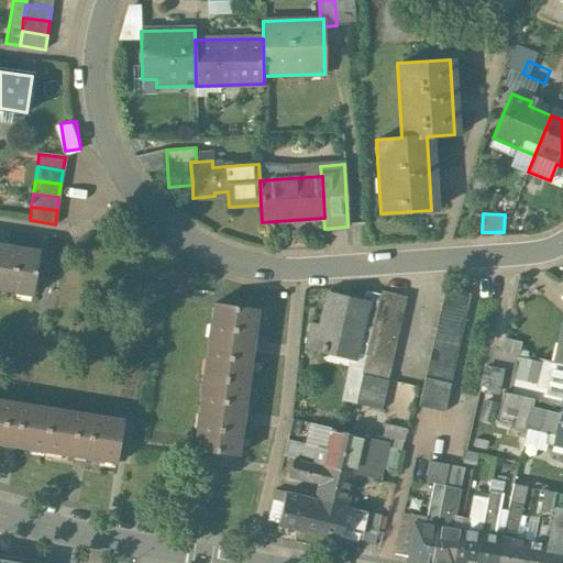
[(37,252),(0,245),(0,290),(31,296),(37,252)]
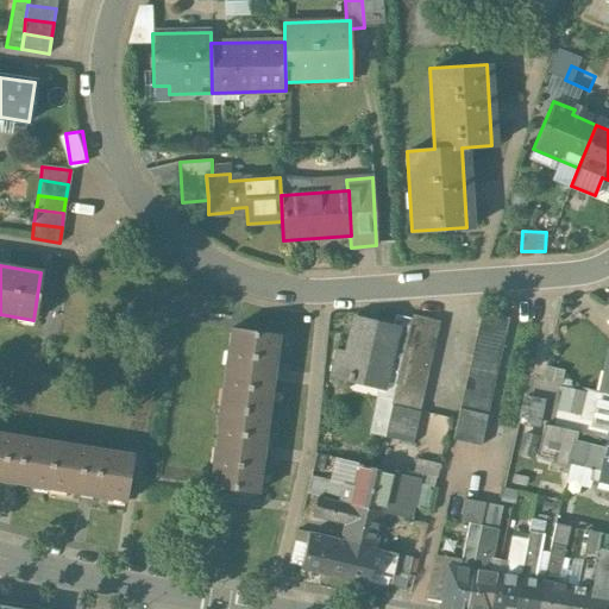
[(508,318),(481,312),(477,325),(506,332),(508,318)]
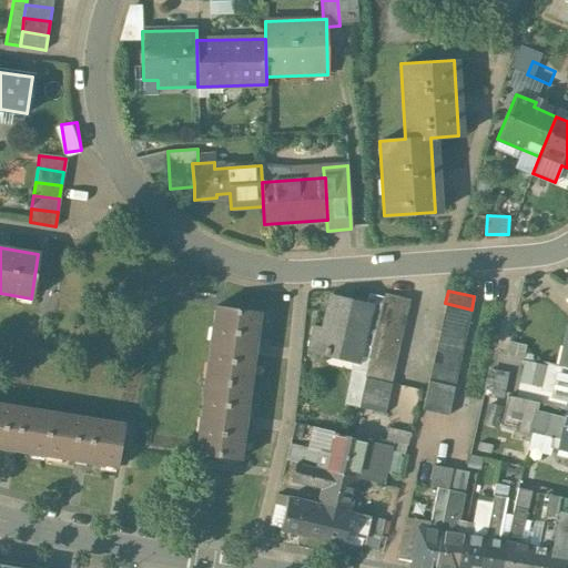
[(409,300),(384,293),(383,297),(378,320),(404,325),(409,300)]
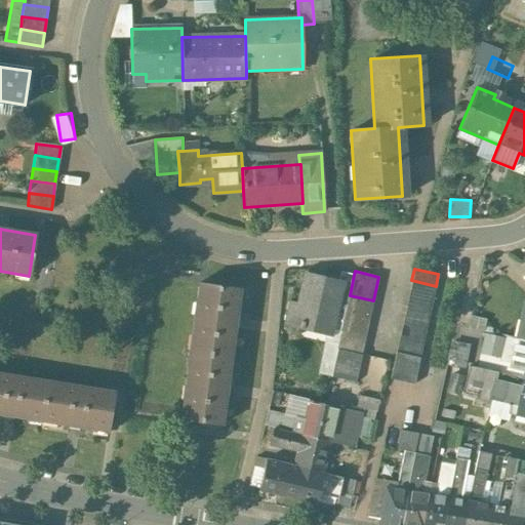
[(354,275),(340,272),(337,284),(344,285),(332,329),(341,331),(344,319),(347,307),(350,295),(354,275)]
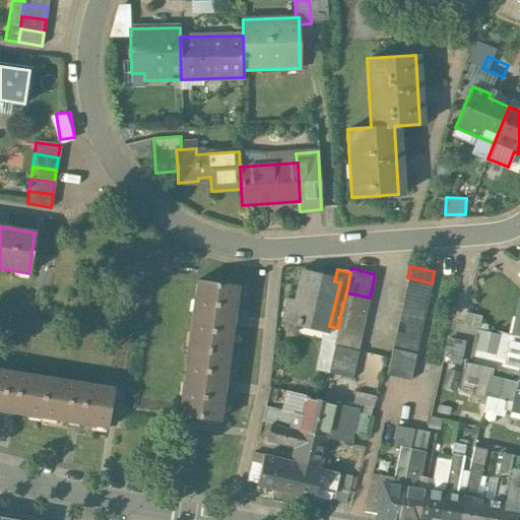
[(319,279),(303,275),(297,301),(285,298),(280,320),(299,325),(301,319),(329,326),(340,282),(334,281),(319,277),(319,279)]
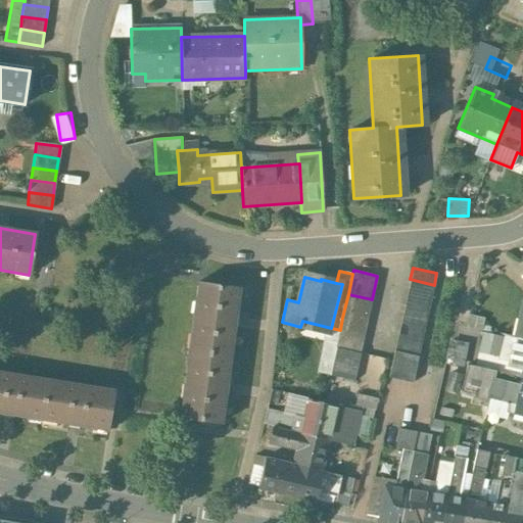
[(434,285),(410,279),(408,291),(431,296),(434,285)]
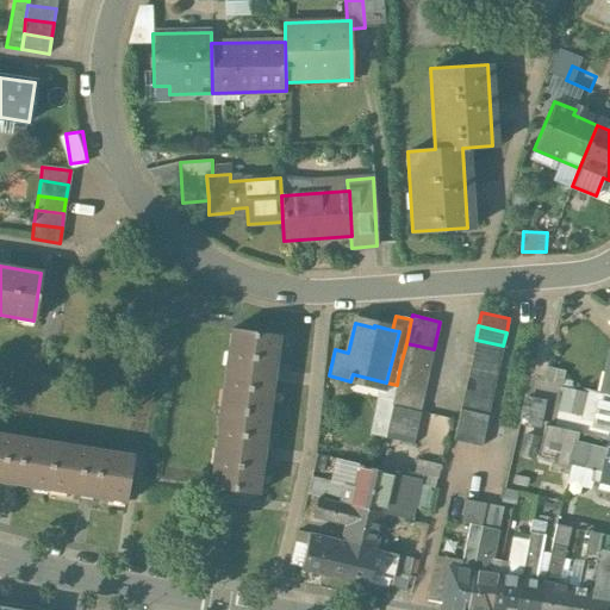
[(278,336),(230,329),(207,487),(255,495),(278,336)]
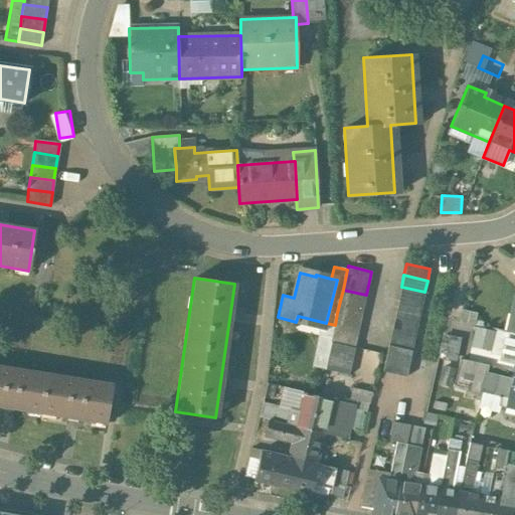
[(424,292),(401,287),(398,299),(422,304),(424,292)]
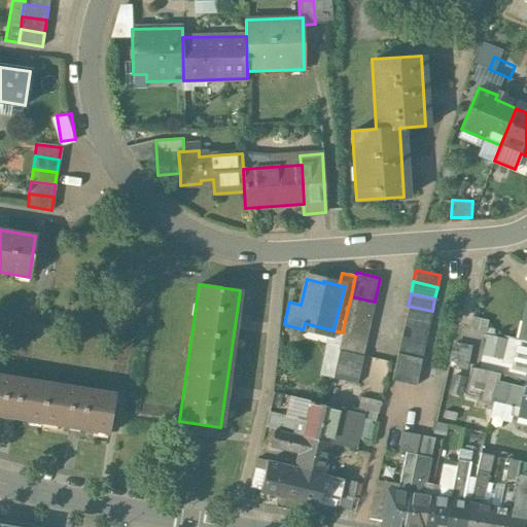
[(375,302),(351,296),(348,308),(373,314),(375,302)]
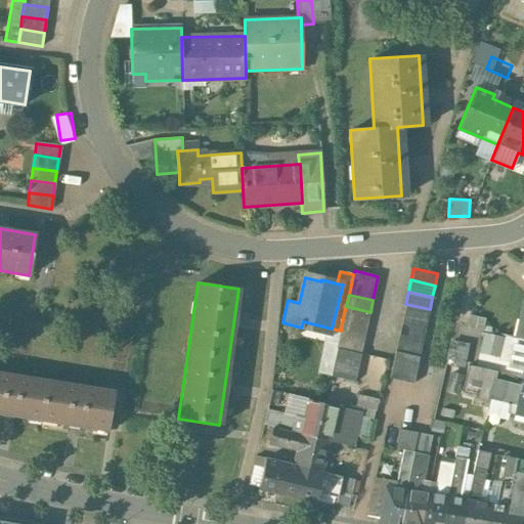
[(430,309),(405,304),(400,328),(424,334),(430,309)]
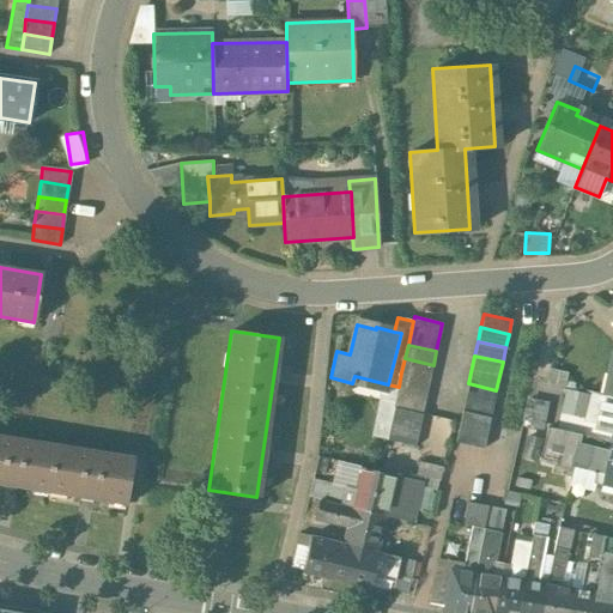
[(434,365),(405,358),(401,372),(430,378),(434,365)]
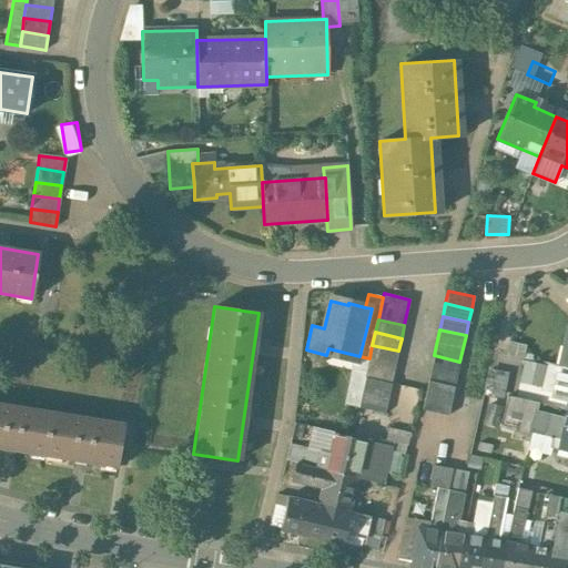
[(398,351),(372,345),(369,358),(365,377),(391,384),(398,351)]
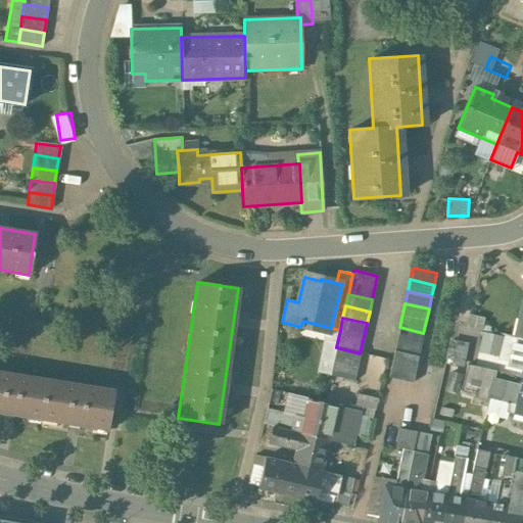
[(423,333),(399,327),(396,339),(421,344),(423,333)]
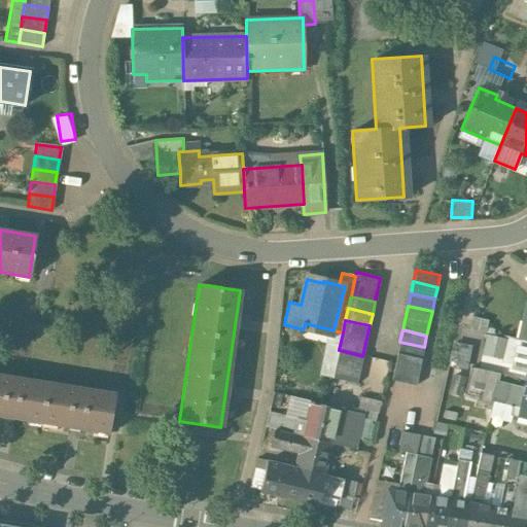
[(526,342),(525,342),(520,341),(513,369),(526,372),(526,342)]
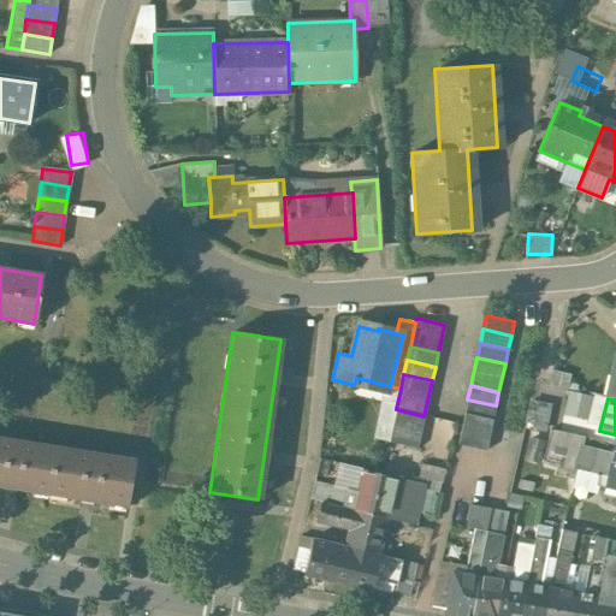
[(496,406),(467,400),(465,414),(492,420),(496,406)]
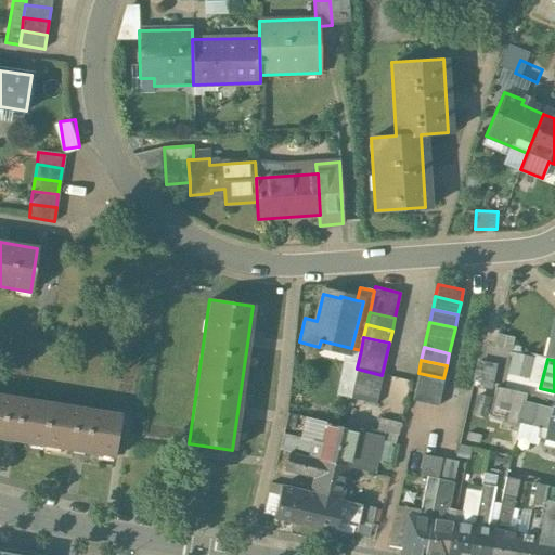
[(495,363),(478,360),(474,382),(490,386),(495,363)]
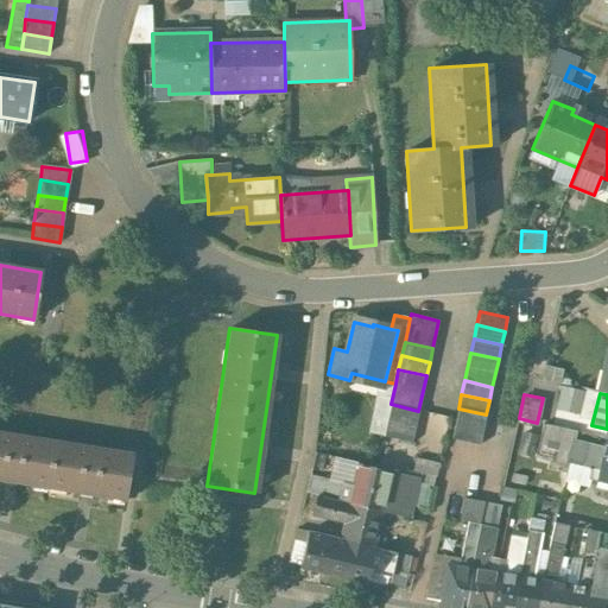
[(418,411),(391,404),(384,436),(411,442),(418,411)]
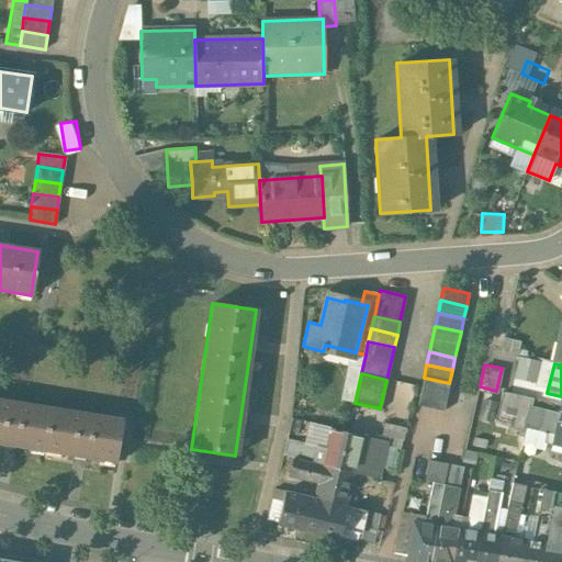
[(449,383),(424,378),(417,405),(442,411),(449,383)]
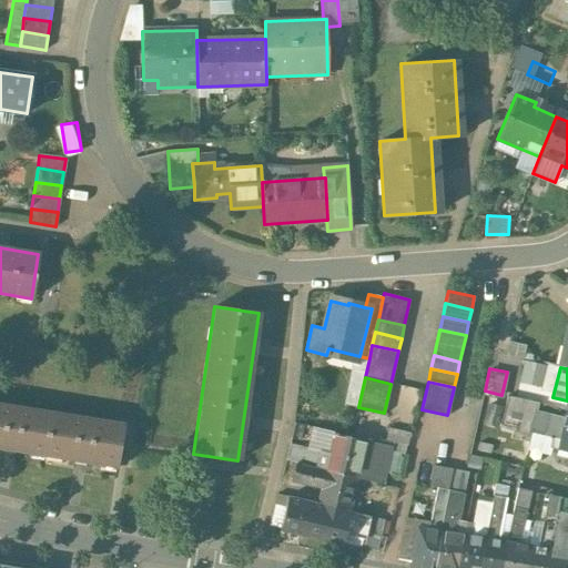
[(538,403),(507,396),(499,426),(530,433),(531,432),(536,411),(538,403)]
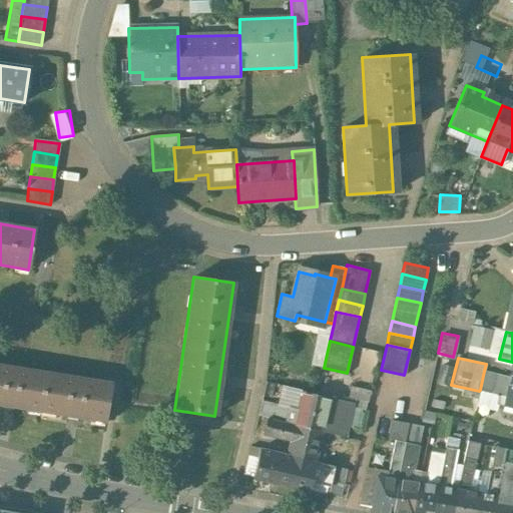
[(110,383),(0,365),(0,406),(104,422),(110,383)]
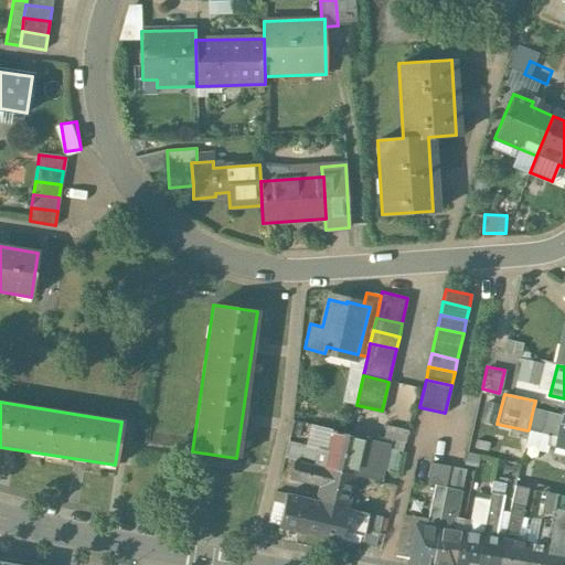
[(498,405),(486,403),(481,420),(493,423),(498,405)]
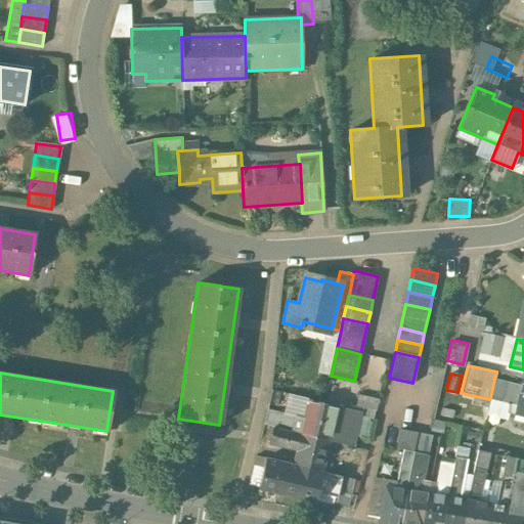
[(523,378),(521,385),(515,415),(523,416),(523,378)]
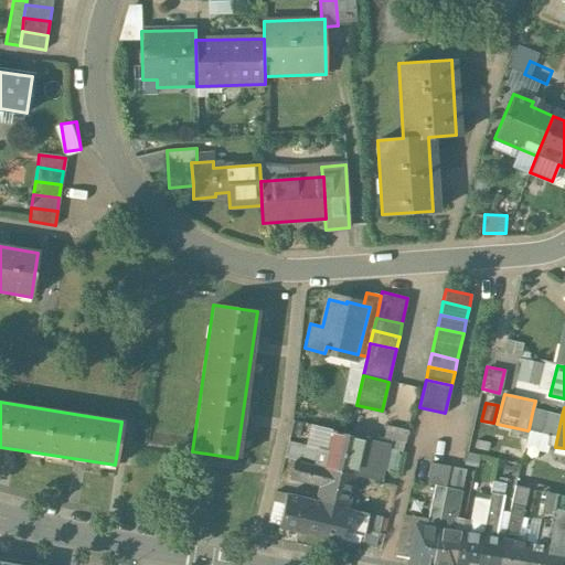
[(562,415),(533,408),(529,429),(553,435),(551,446),(555,447),(562,415)]
